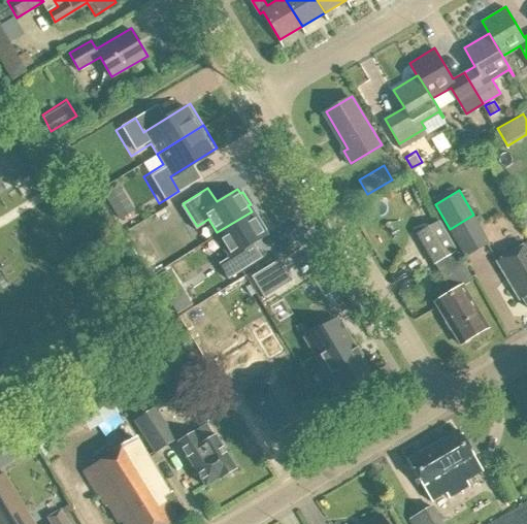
[(125,197),(113,203),(121,216),(132,208),(125,197)]
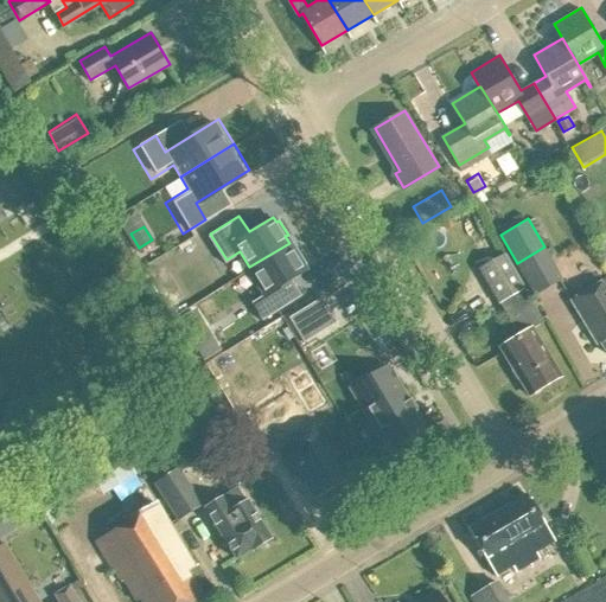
[(289,243),(249,267),(266,293),(252,301),(262,318),(301,294),(292,277),(306,269),(303,264),(305,262),(297,248),(294,249),(289,243)]
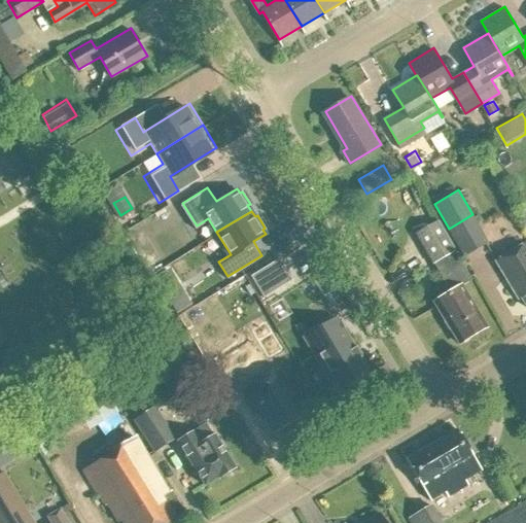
[(471,278),(440,221),(418,234),(434,262),(439,259),(455,288),(435,301),(460,342),(487,325),(461,284),(471,278)]
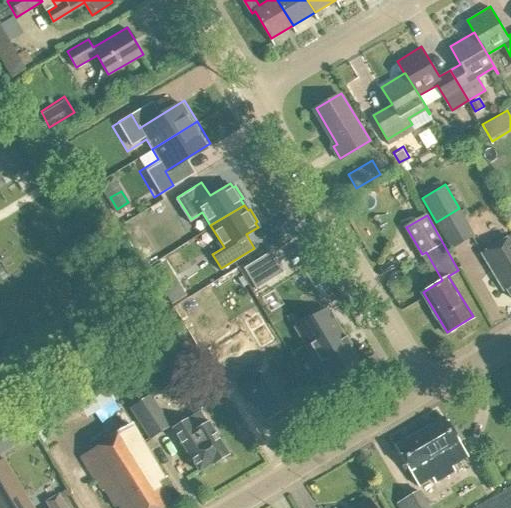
[(510,235),(483,252),(504,288),(507,287),(510,293),(510,235)]
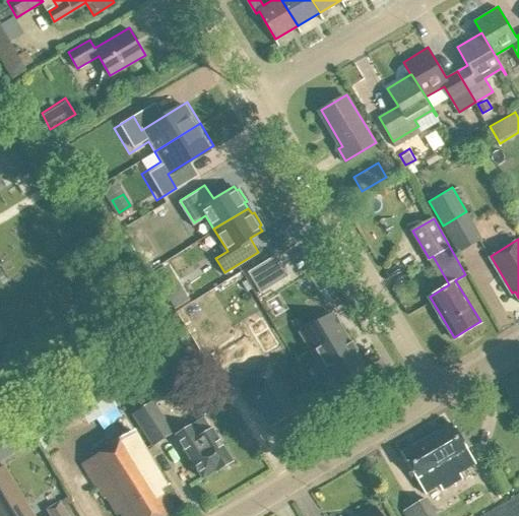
[(275,253),(248,270),(260,292),(288,274),(275,253)]
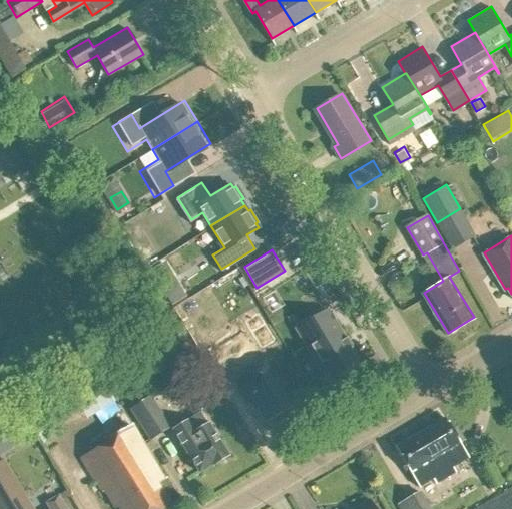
[(163,261),(152,267),(158,277),(169,271),(163,261)]
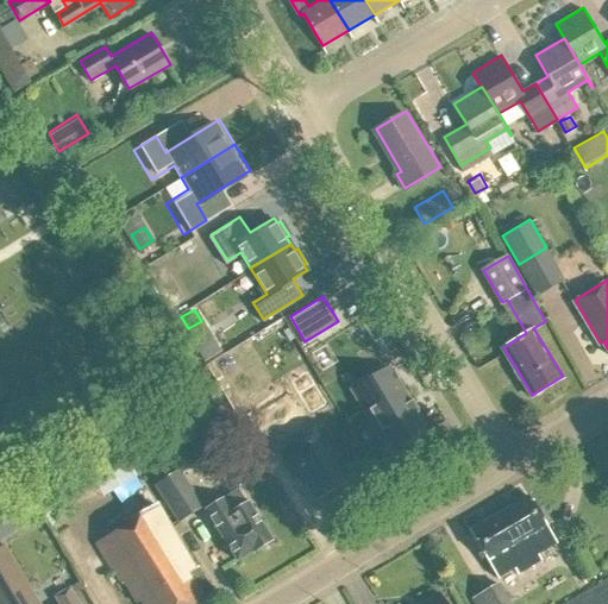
[(212,337),(198,345),(205,357),(219,350),(212,337)]
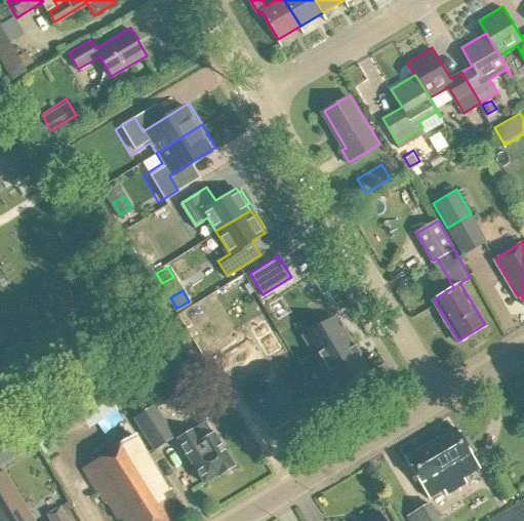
[(321,323),(304,334),(326,371),(336,388),(368,369),(335,315),(321,323)]
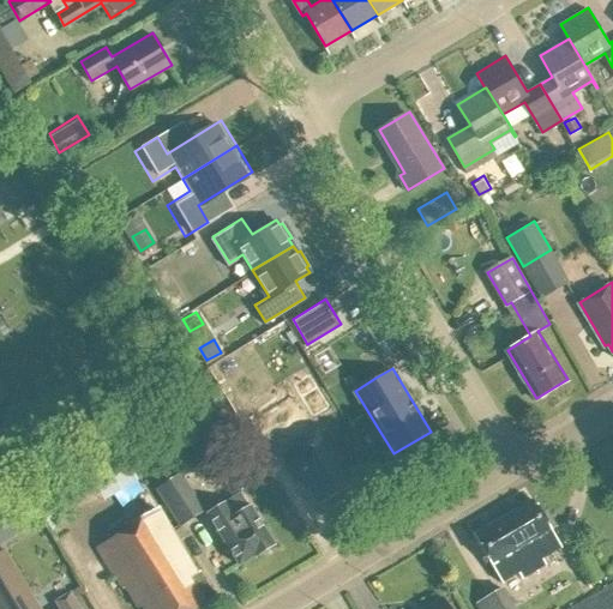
[(310,369),(292,381),(313,416),(332,405),(310,369)]
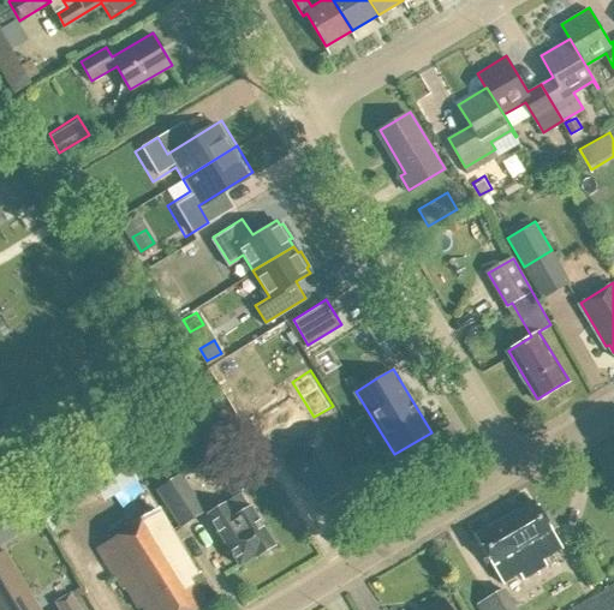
[(333,443),(292,468),(303,486),(309,483),(326,509),(361,488),(333,443)]
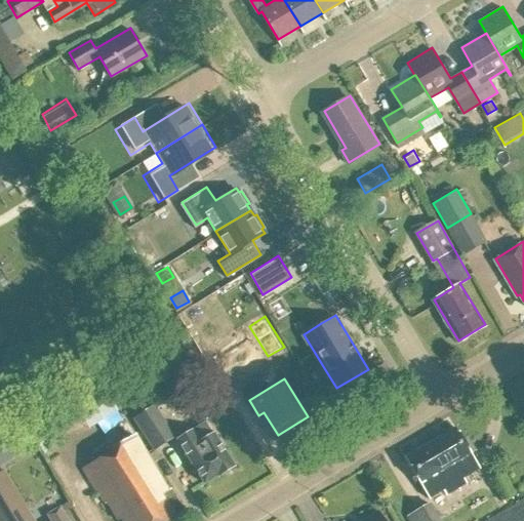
[(155,401),(132,414),(153,447),(174,433),(155,401)]
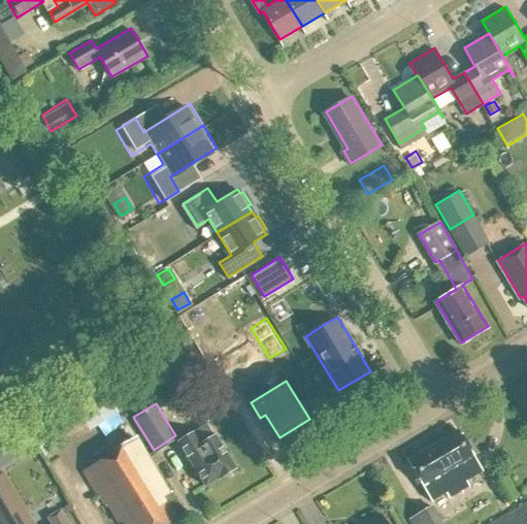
[(108,503),(119,521),(123,519),(125,523),(169,523),(186,515),(171,490),(169,491),(123,414),(98,428),(90,433),(101,452),(93,457),(96,461),(84,468),(99,494),(100,494),(106,504),(108,503)]
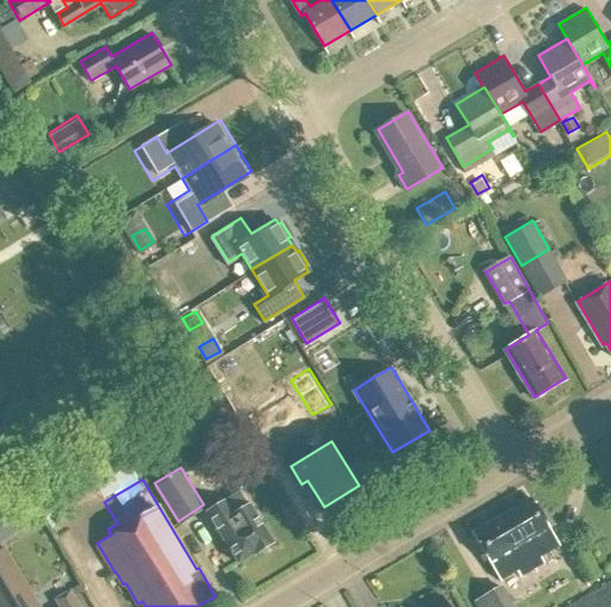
[(242,490),(224,501),(208,510),(222,534),(239,562),(255,552),(273,541),(242,490)]
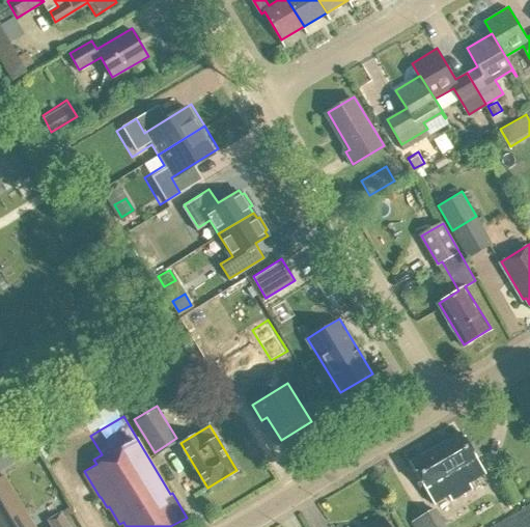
[(448,494),(452,499),(473,487),(470,481),(485,472),(476,456),(481,454),(473,441),(469,443),(462,431),(410,462),(434,502),(448,494)]
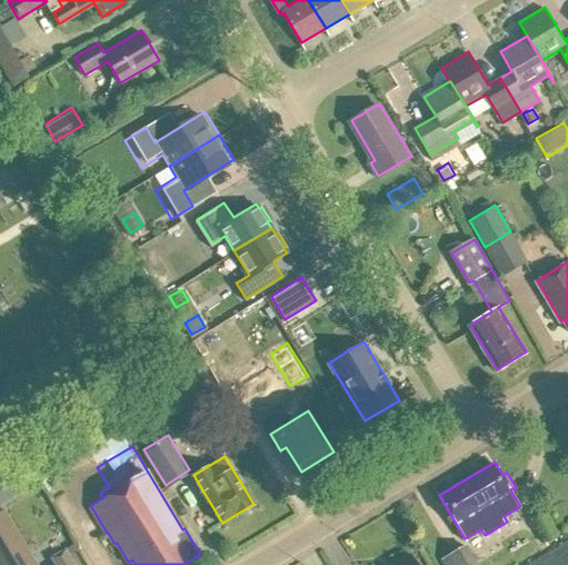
[(0,466),(0,503),(15,495),(17,494),(0,466)]
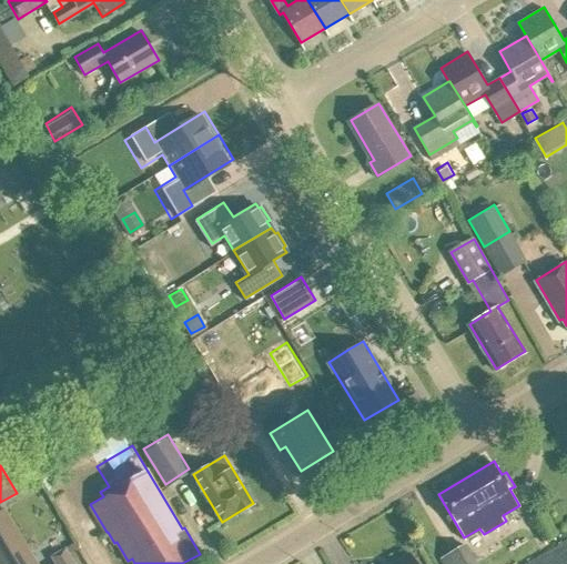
[(76,563),(66,546),(52,555),(57,563),(53,563),(38,563),(4,507),(0,510),(0,563),(76,563)]
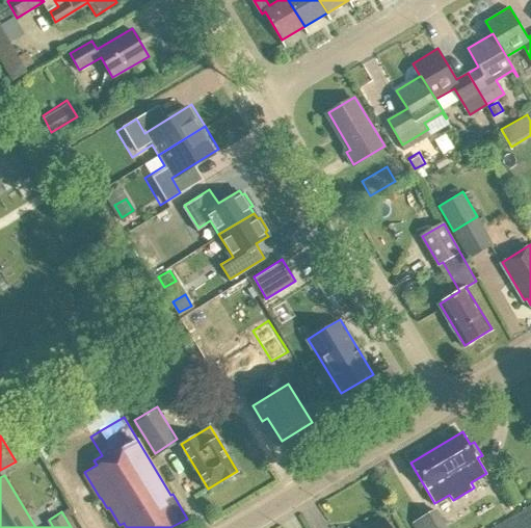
[(530,503),(525,507),(512,516),(489,527),(530,527),(530,503)]
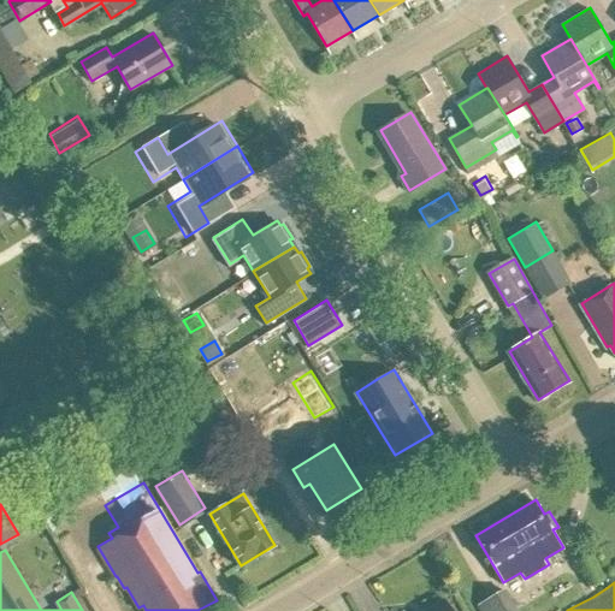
[(518,610),(506,587),(479,601),(484,610),(518,610)]
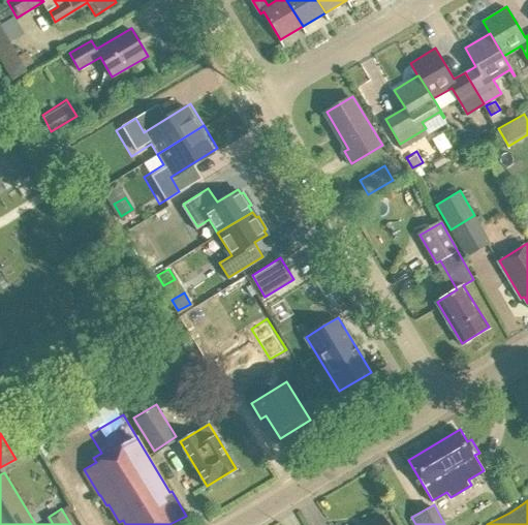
[(387,524),(381,514),(362,524),(387,524)]
